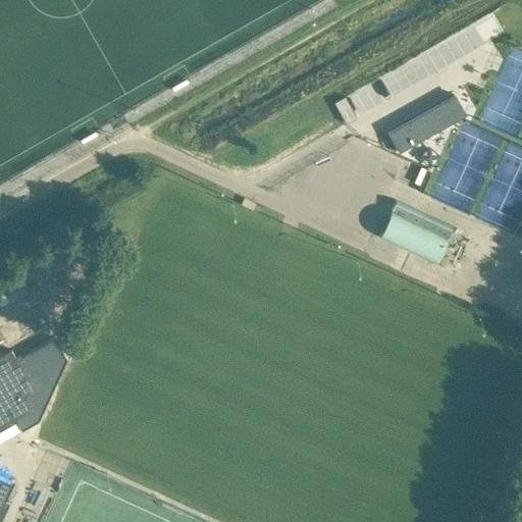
[(454,94),(388,131),(399,150),(465,113),(454,94)]
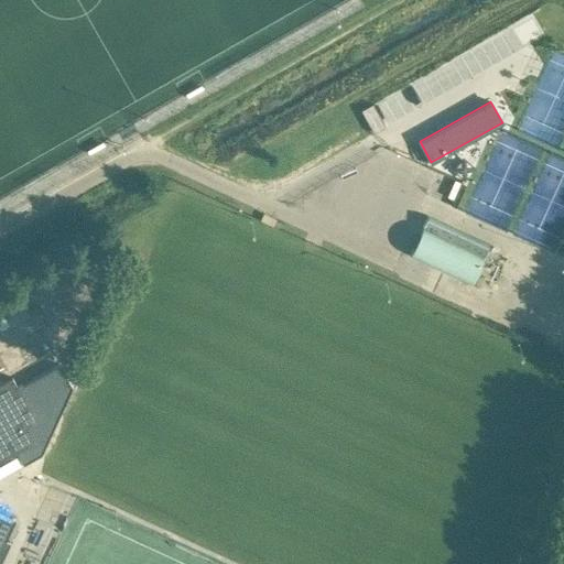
[(372,104),(360,110),(373,133),(386,127),(373,105),(372,104)]
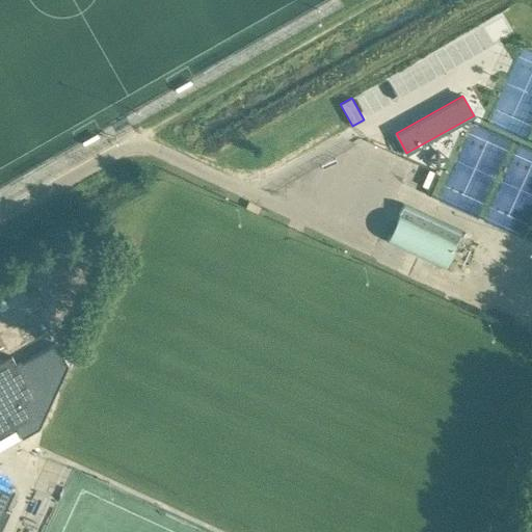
[(403,204),(386,241),(444,268),(461,231),(403,204)]
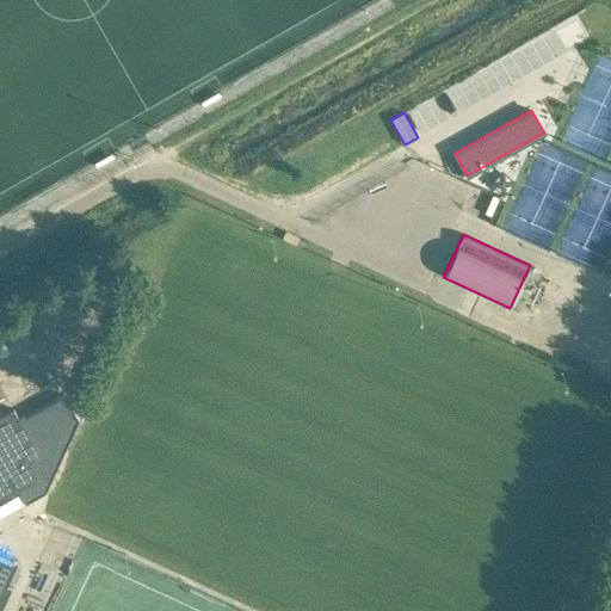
[(13,408),(0,415),(0,503),(19,492),(23,500),(25,503),(45,492),(79,419),(78,417),(65,394),(25,417),(24,415),(19,418),(13,408)]
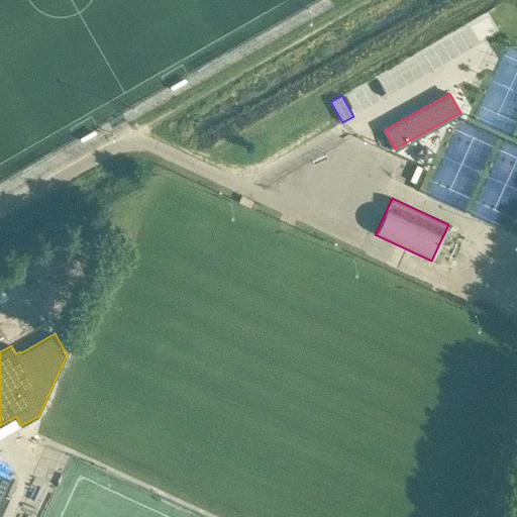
[(0,493),(4,495),(5,494),(13,475),(0,469),(0,493)]
